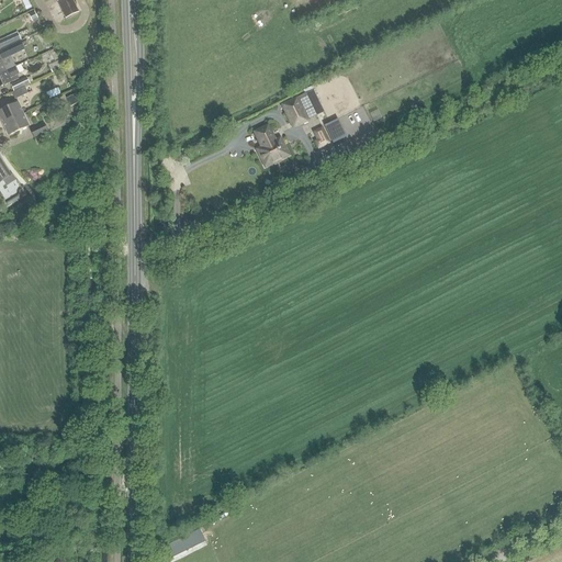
[(65,19),(78,12),(71,0),(60,0),(57,2),(65,19)]
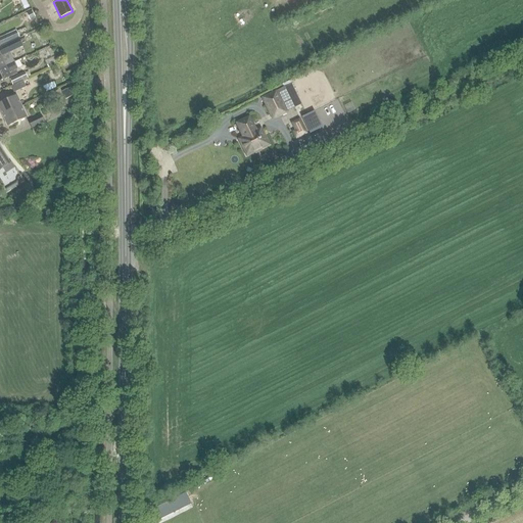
[(32,11),(26,14),(29,19),(35,17),(32,11)]
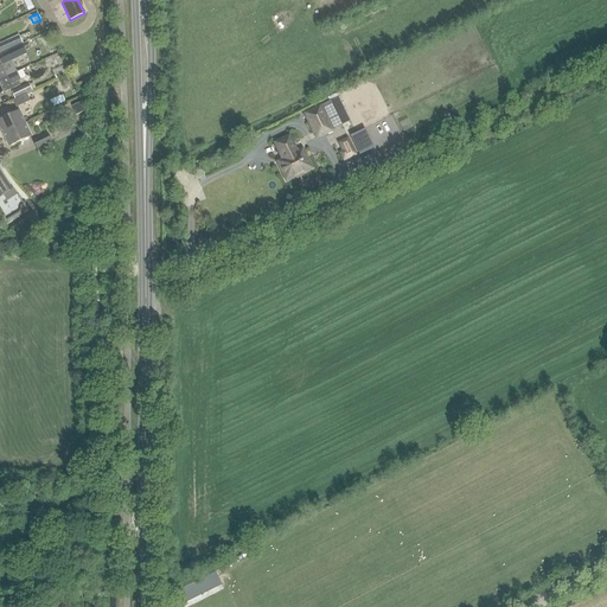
[(0,52),(23,43),(19,37),(0,44),(0,52)]
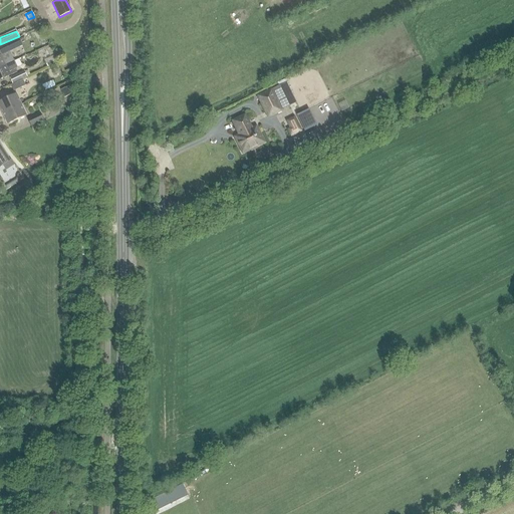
[(0,67),(5,65),(14,61),(10,54),(9,55),(6,50),(21,43),(18,37),(0,45),(0,54),(0,55),(0,67)]
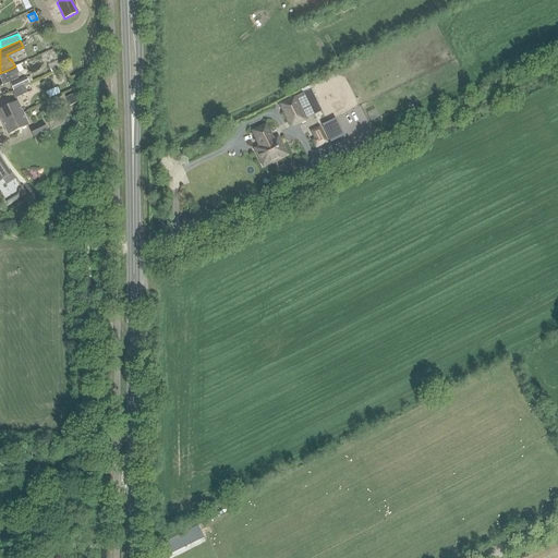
[(15,67),(5,71),(0,73),(0,86),(17,79),(16,74),(17,73),(15,67)]
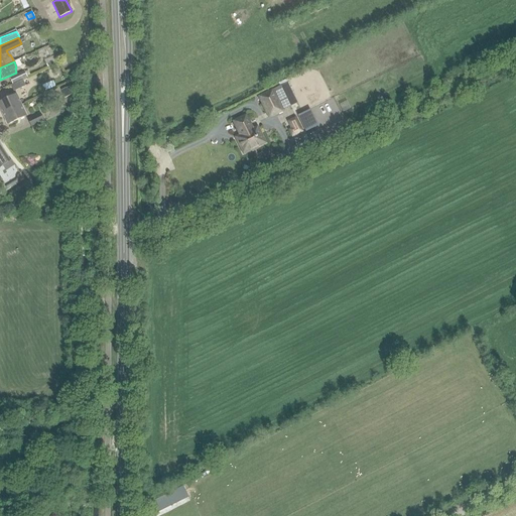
[(12,84),(27,77),(24,72),(9,78),(12,84)]
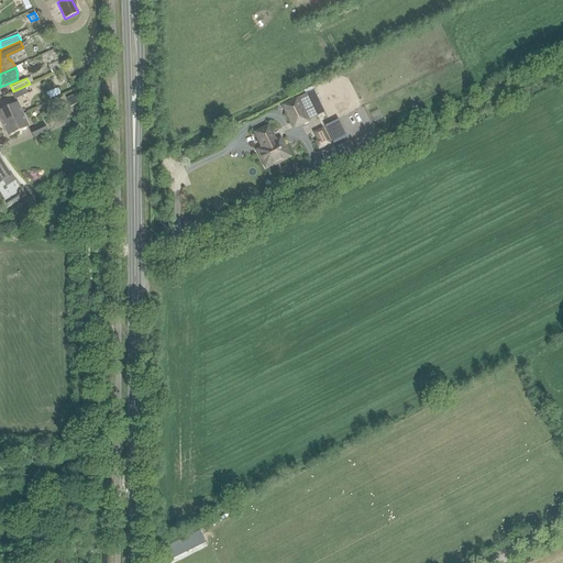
[(30,97),(36,94),(31,84),(25,87),(30,97)]
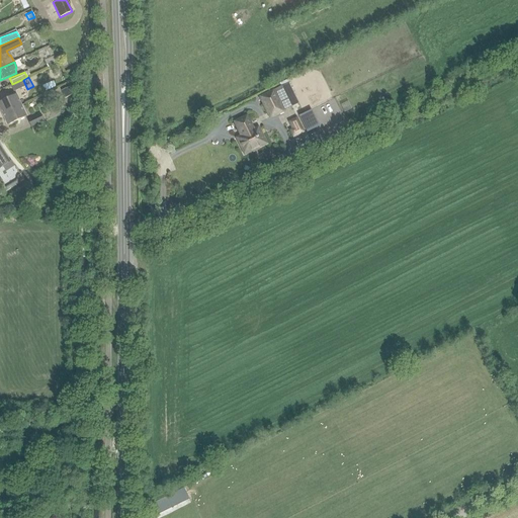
[(25,86),(22,80),(10,86),(13,91),(25,86)]
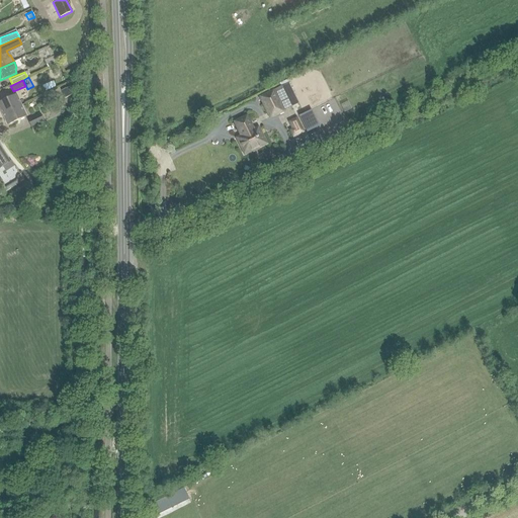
[(282,111),(291,107),(281,86),(259,97),(270,118),(283,111),(282,111)]
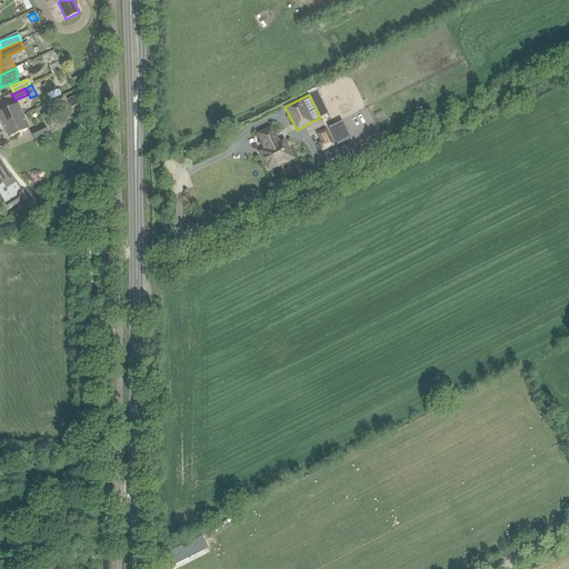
[(76,97),(67,100),(70,108),(79,105),(76,97)]
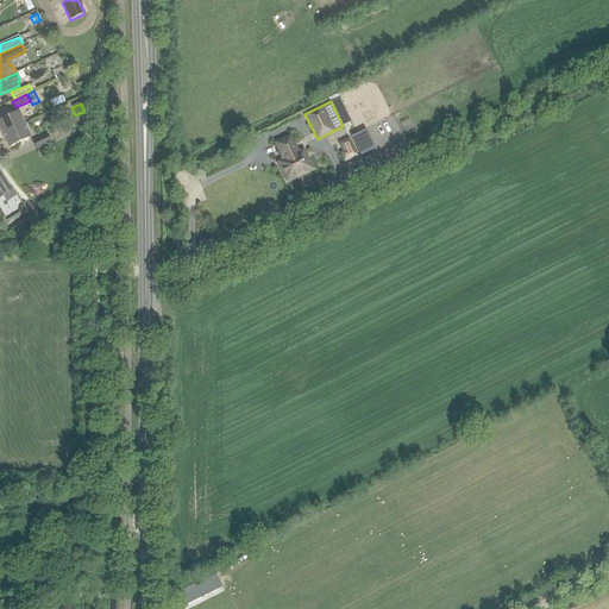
[(0,119),(0,127),(2,135),(25,124),(19,112),(0,119)]
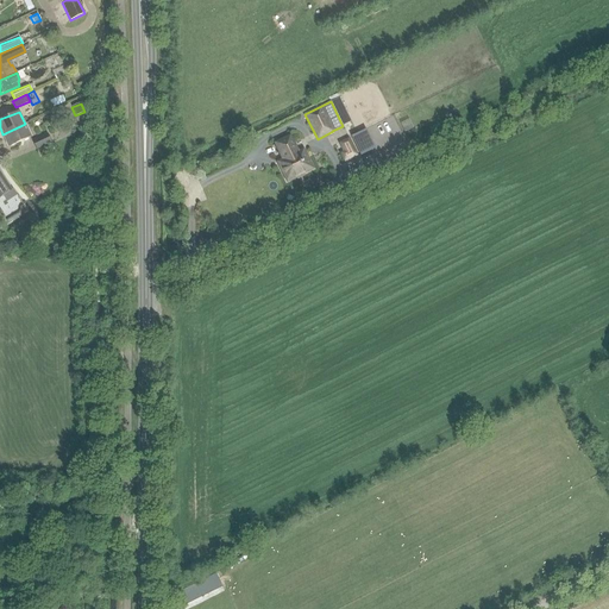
[(25,124),(2,135),(8,146),(31,137),(25,124)]
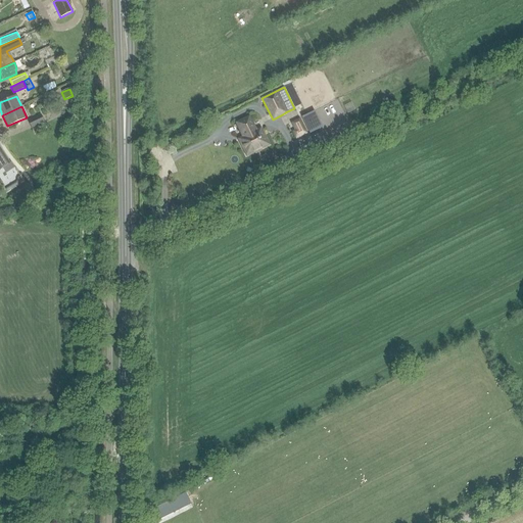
[(315,133),(328,127),(320,110),(307,115),(315,133)]
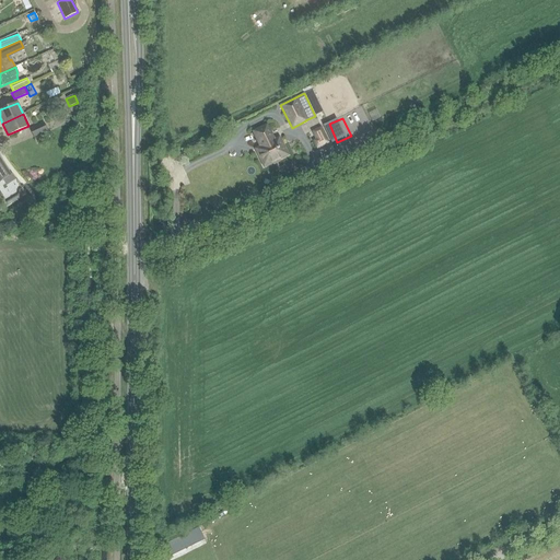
[(30,129),(34,137),(47,130),(44,124),(30,129)]
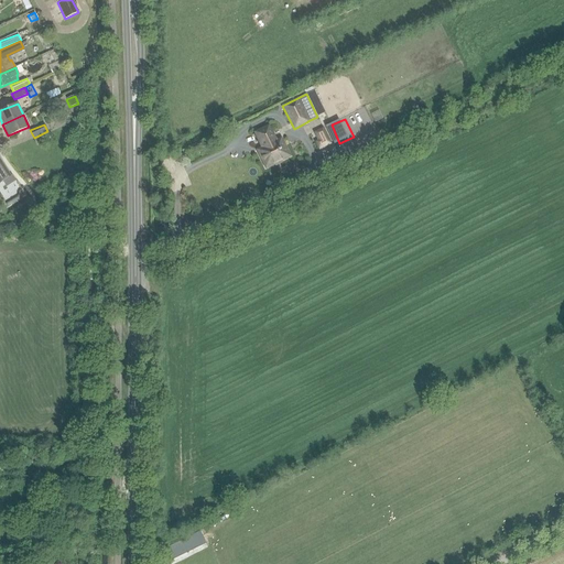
[(257,151),(266,169),(290,156),(281,139),(275,141),(268,127),(255,133),(262,148),(257,151)]
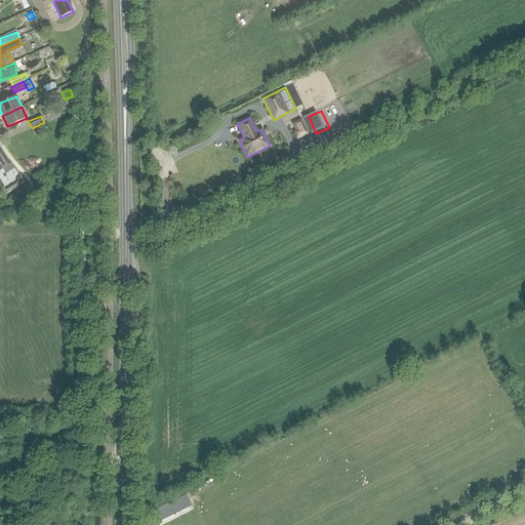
[(299,133),(305,143),(310,139),(305,131),(299,133)]
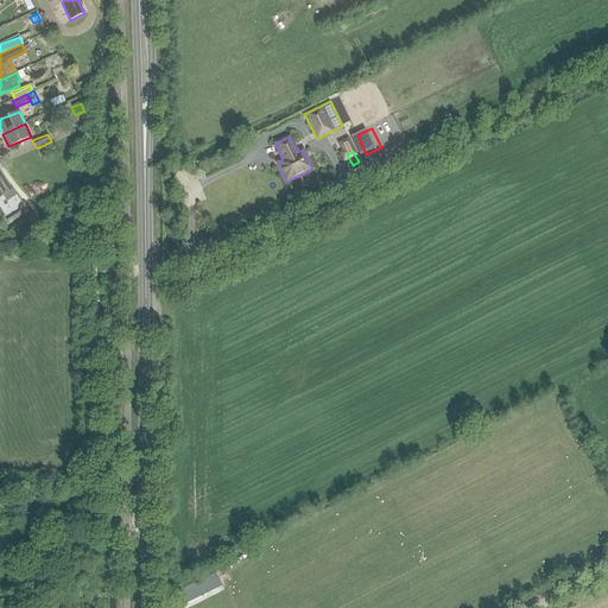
[(0,196),(11,190),(0,172),(0,196)]
